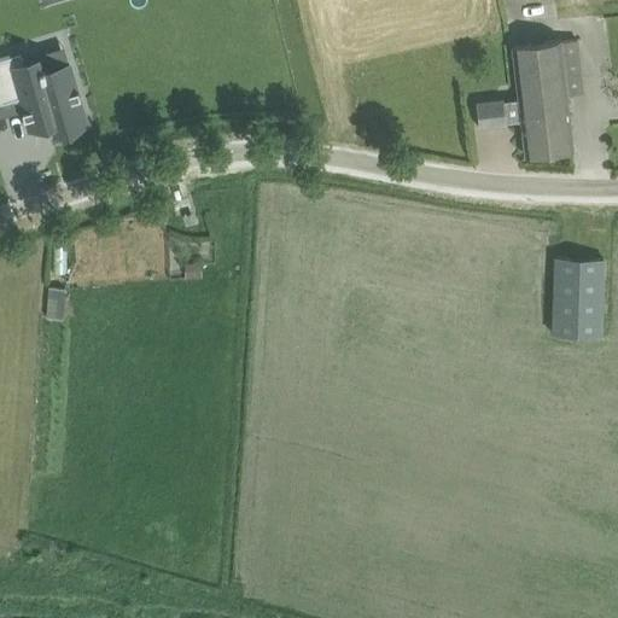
[(513,45),(519,94),(519,99),(520,100),(567,94),(560,39),(513,45)]
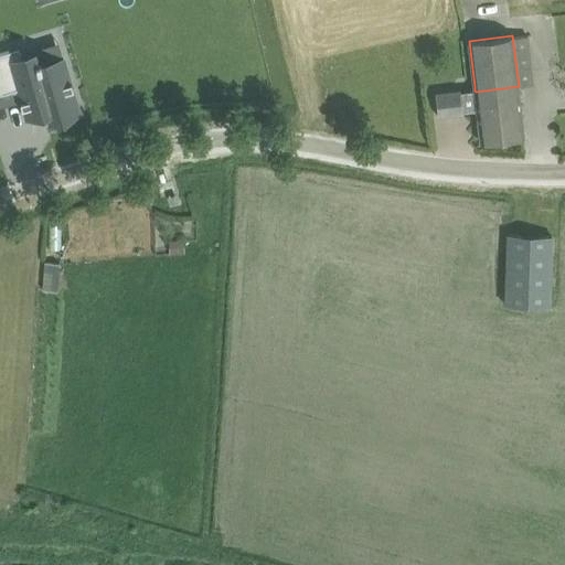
[(22,57),(20,48),(0,52),(0,89),(1,94),(18,88),(27,118),(46,112),(50,121),(81,113),(64,57),(39,65),(35,53),(22,57)]
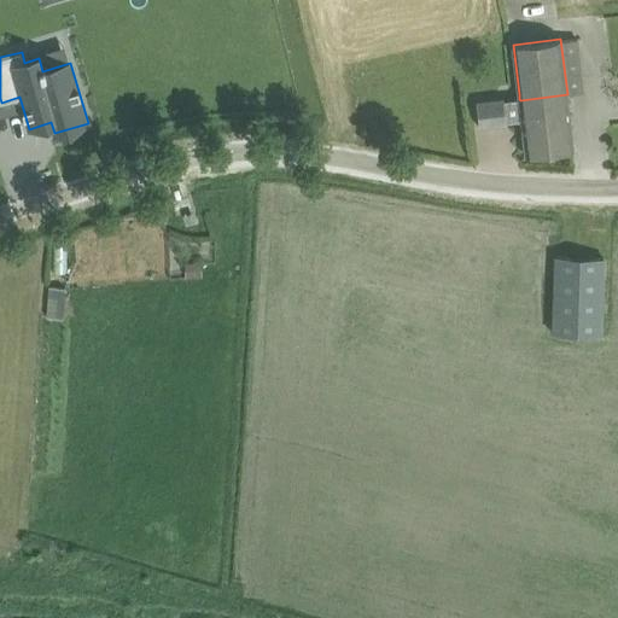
[(573,149),(567,94),(520,100),(519,99),(502,101),(502,99),(477,101),(481,128),(506,126),(506,122),(523,121),(526,155),(573,149)]
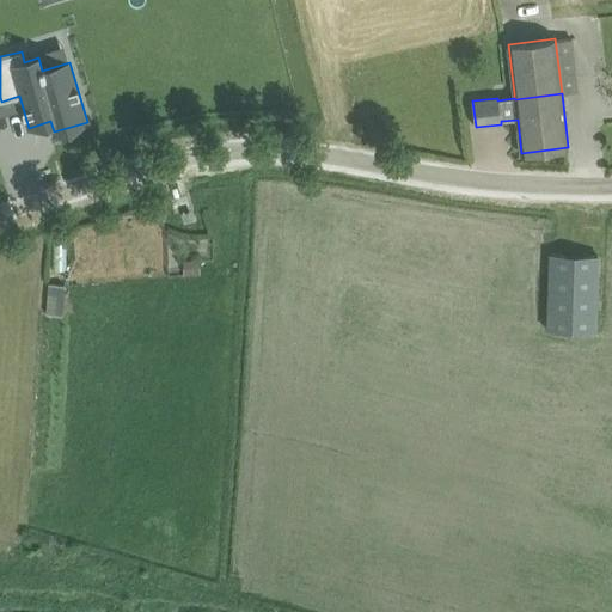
[(551,256),(546,331),(595,334),(600,258),(551,256)]
